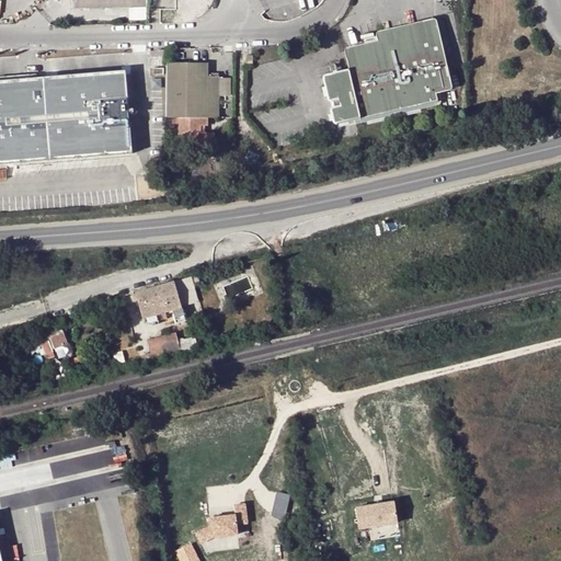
[(359,54),(350,56),(352,66),(325,72),(324,73),(323,75),(323,77),(323,79),(328,98),(330,101),(332,101),(339,99),(341,104),(334,105),(332,105),(331,106),(331,109),(333,119),(334,123),(336,123),(357,118),(359,125),(443,104),(439,91),(448,89),(450,84),(450,80),(447,68),(442,46),(435,23),(433,18),(430,15),(421,18),(423,24),(387,34),(387,37),(384,39),(385,42),(358,49),(359,54)]
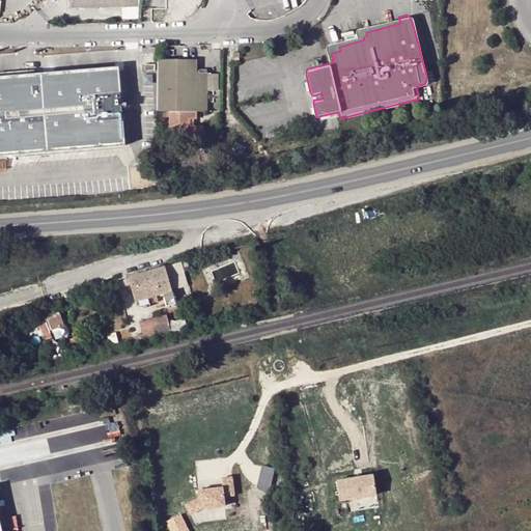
[(330,49),(331,53),(340,51),(339,47),(364,39),(363,37),(366,35),(366,32),(400,23),(398,17),(362,26),(359,28),(357,30),(358,35),(334,42),(330,44),(328,48),(330,49)]
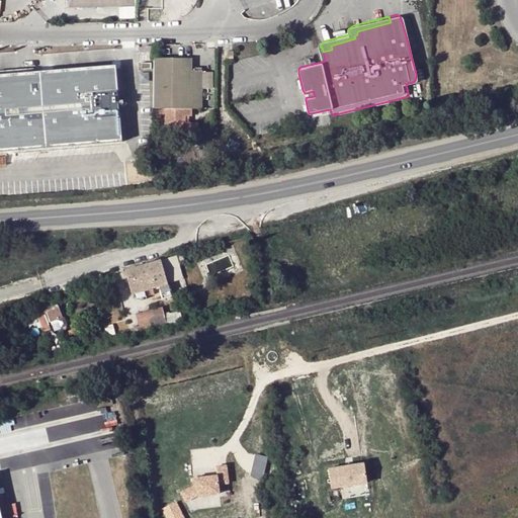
[(408,42),(413,63),(417,61),(413,41),(408,42)]
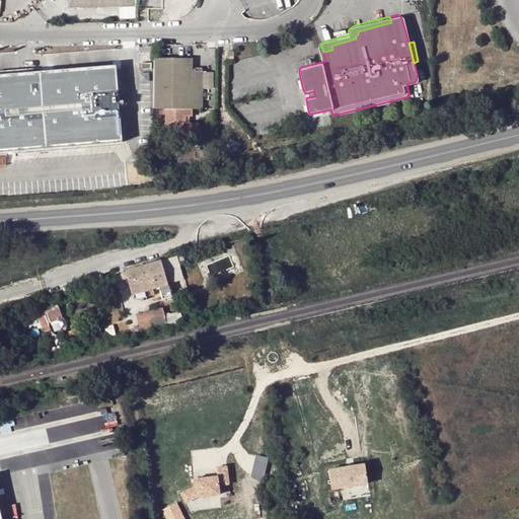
[(194,55),(154,55),(154,107),(166,106),(166,134),(192,133),(192,119),(187,119),(187,114),(192,114),(193,105),(203,105),(202,68),(194,68),(194,55)]
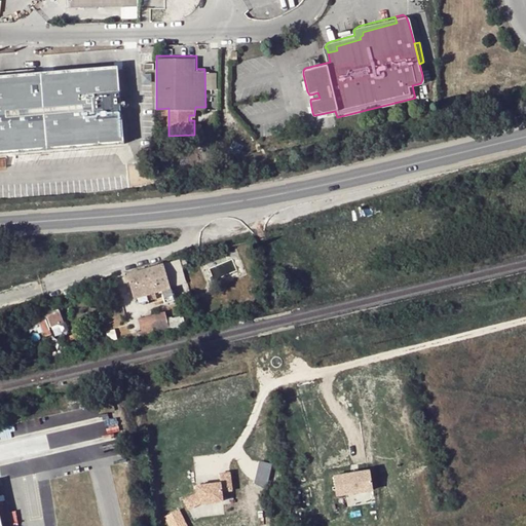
[(0,75),(0,154),(124,146),(116,66),(0,75)]
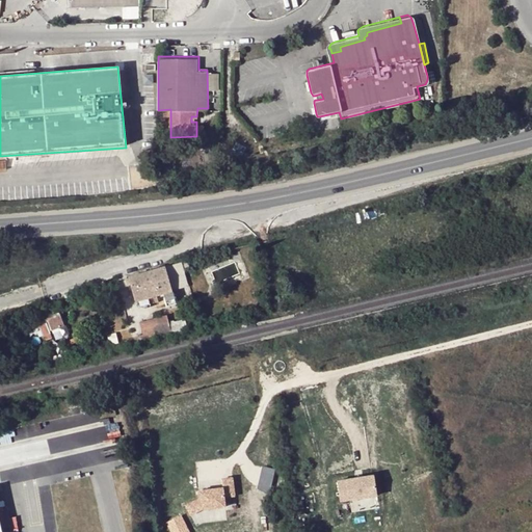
[(153,73),(143,73),(143,83),(153,82),(153,73)]
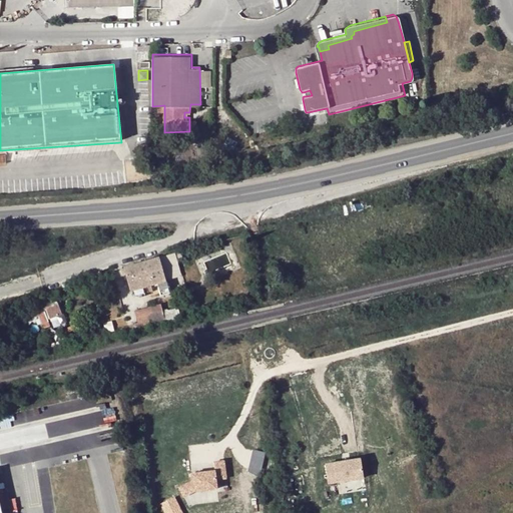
[(176,254),(125,269),(132,291),(157,283),(159,289),(168,286),(167,280),(181,276),(176,254)]
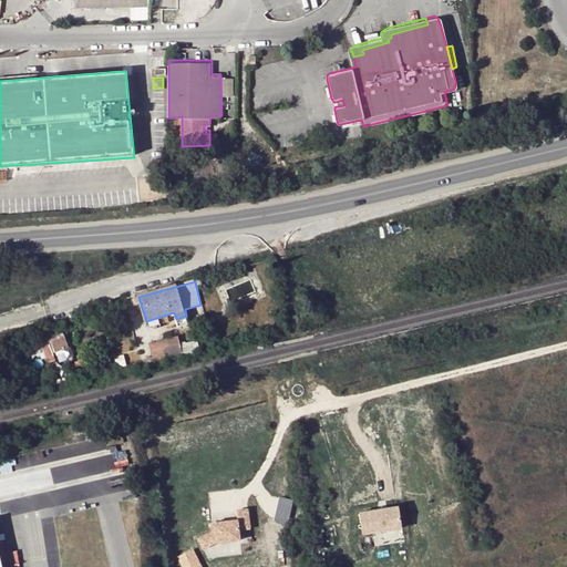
[(48,340),(64,334),(62,330),(33,340),(38,352),(42,351),(40,348),(49,344),(48,340)]
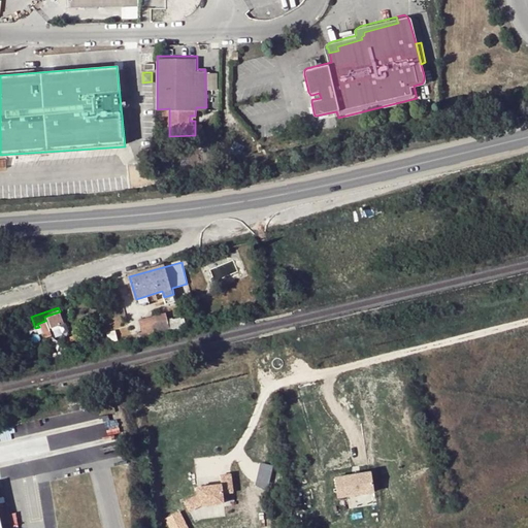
[(50,328),(64,323),(60,311),(44,317),(45,321),(37,324),(39,327),(42,335),(44,334),(44,337),(52,334),(50,328)]
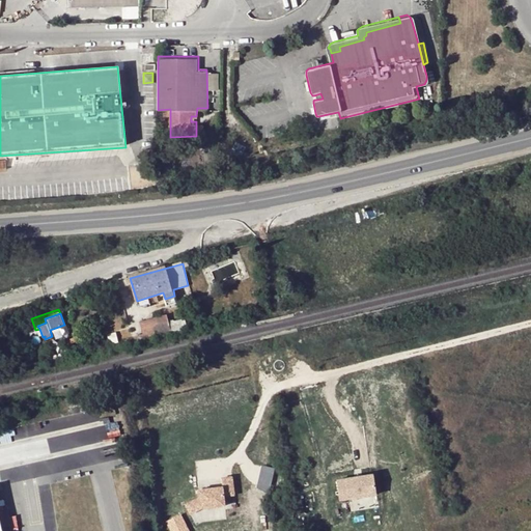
[(167,315),(139,323),(144,339),(171,332),(167,315)]
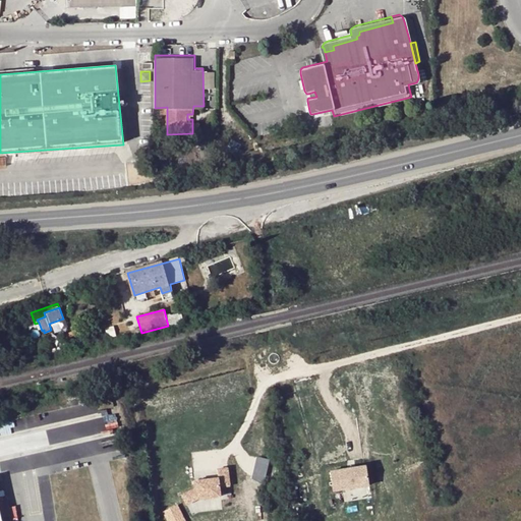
[(114,326),(105,328),(107,339),(116,336),(114,326)]
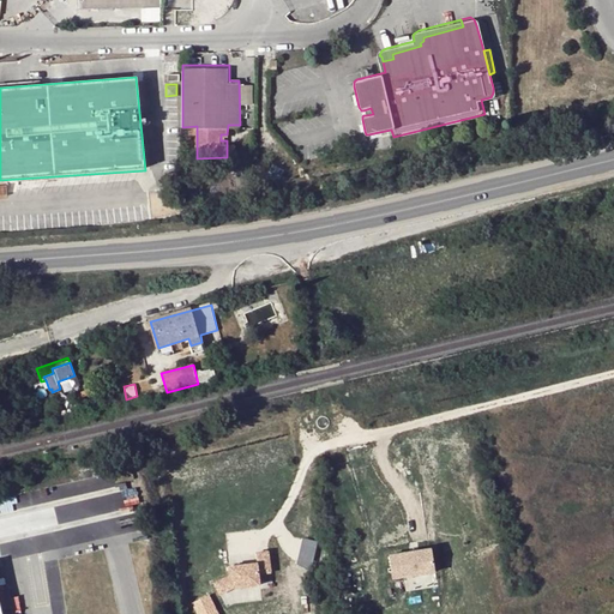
[(88,390),(77,396),(79,401),(90,396),(88,390)]
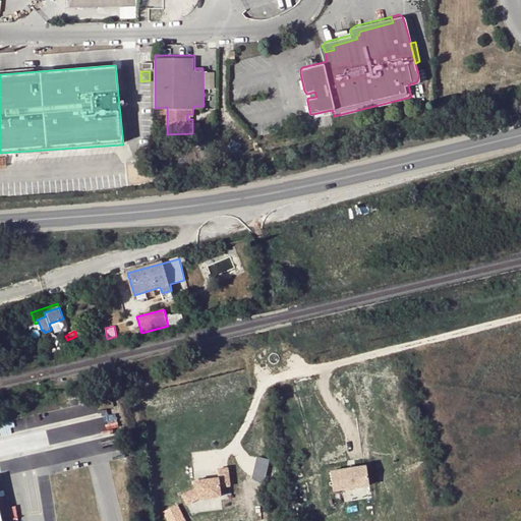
[(334,491),(370,485),(367,464),(330,470),(334,491)]
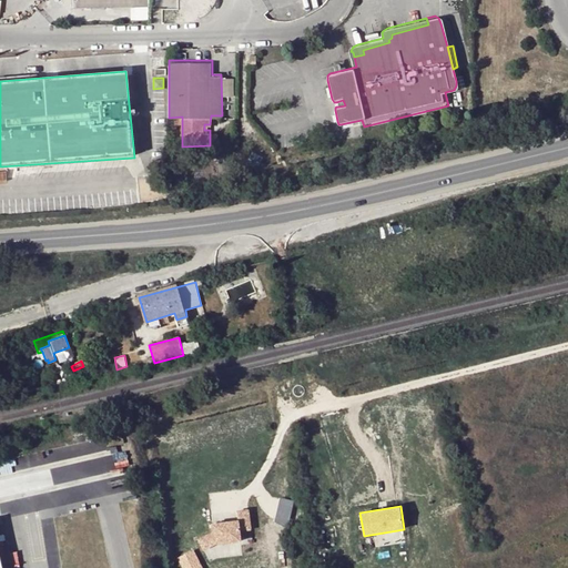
[(237,519),(211,523),(212,533),(213,544),(241,541),(240,530),(252,529),(250,508),(236,510),(237,519)]
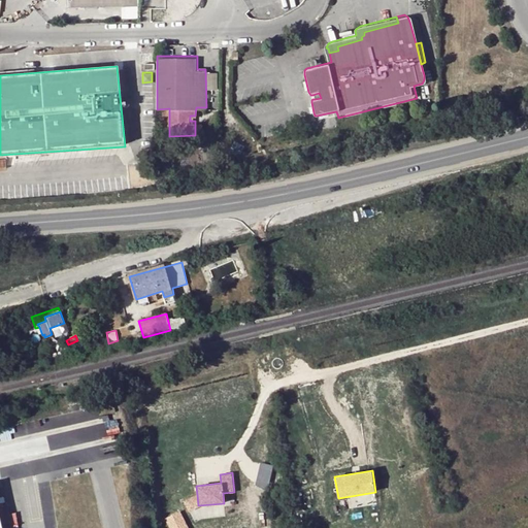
[(198,505),(197,495),(184,502),(189,510),(198,505)]
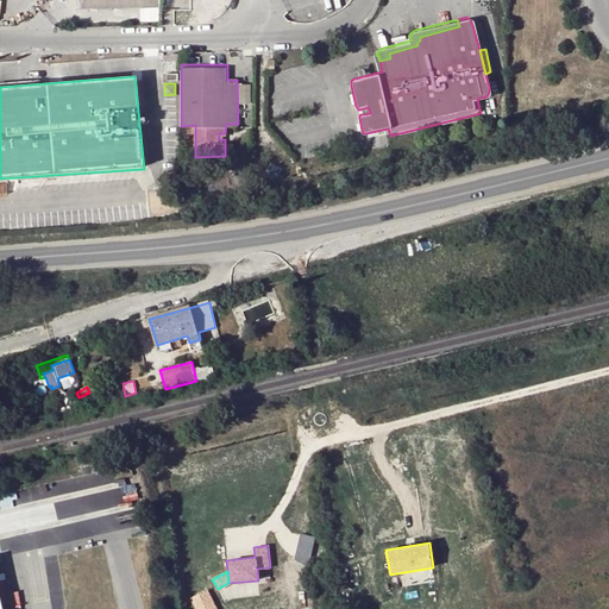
[(219,608),(209,588),(192,597),(198,608),(219,608)]
